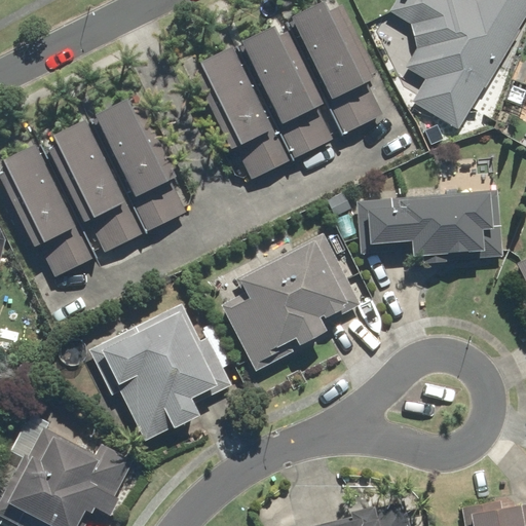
[(325,0),(285,21),(343,138),(385,116),(327,0),(325,0)]
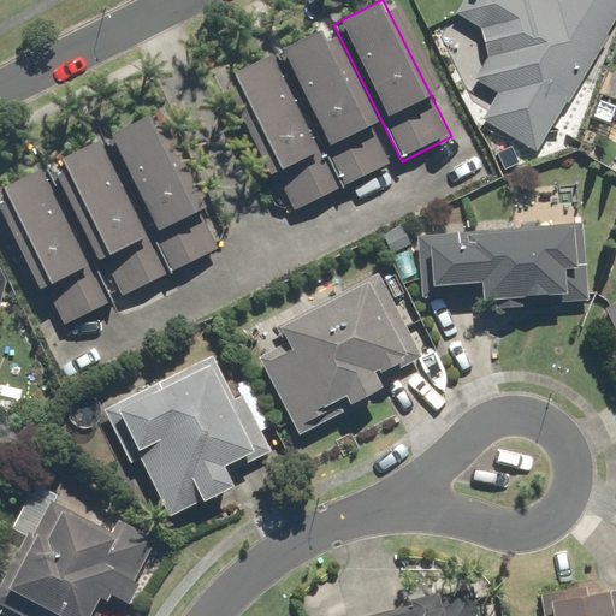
[(615,12),(615,0),(554,0),(552,0),(461,0),(452,15),(486,35),(474,54),(487,61),(472,87),(493,100),(484,118),(534,149),(615,12)]
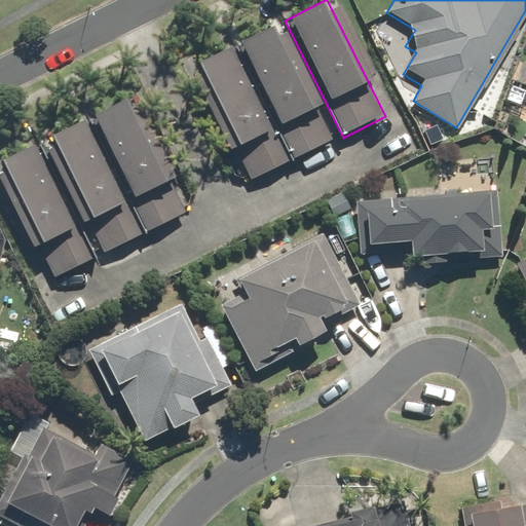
[(343,138),(285,21),(232,46),(291,163),(343,138)]
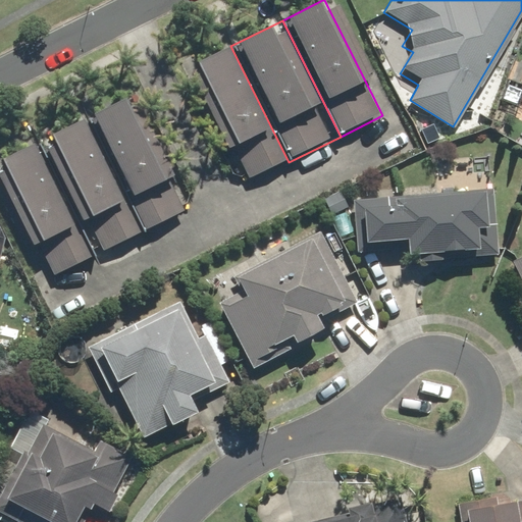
[(185,68),(225,149),(230,147),(248,183),(289,162),(230,46),(185,68)]
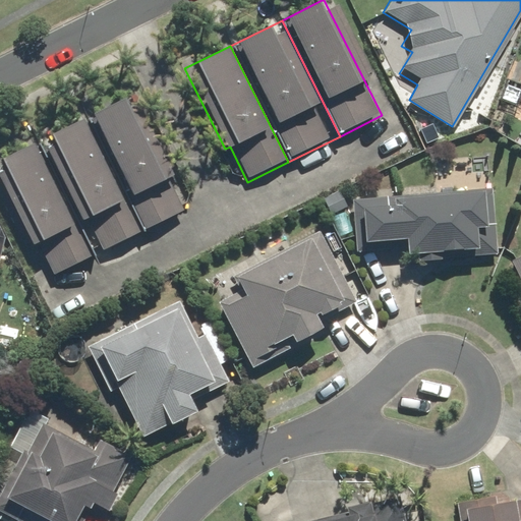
[(84,116),(141,231),(185,210),(128,95),(84,116)]
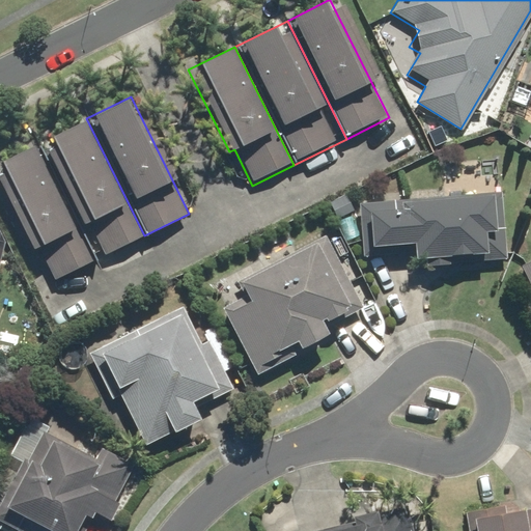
[(144,235),(86,118),(38,142),(96,259),(144,235)]
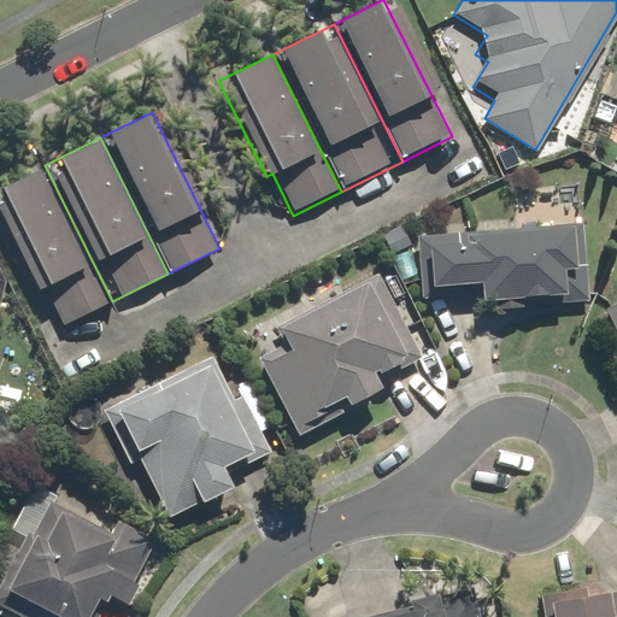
[(112,301),(45,165),(0,187),(0,203),(0,204),(0,241),(27,294),(43,286),(63,325),(112,301)]
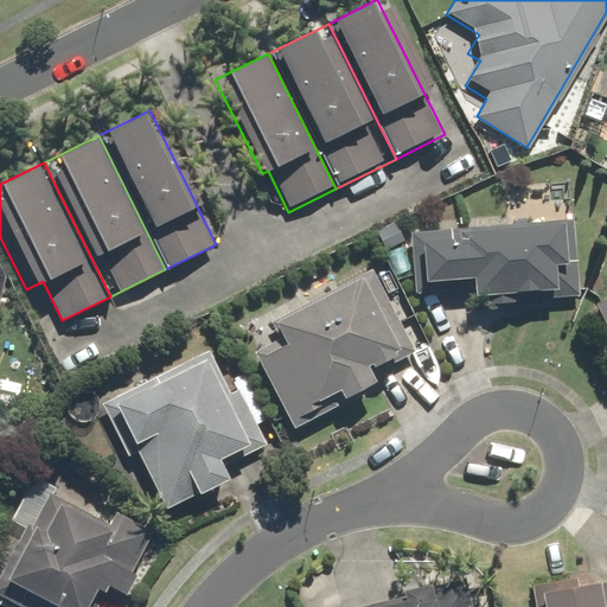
[(465,296),(486,296),(486,307),(513,306),(513,295),(553,294),(554,300),(575,300),(573,222),(408,228),(410,293),(465,291),(465,296)]
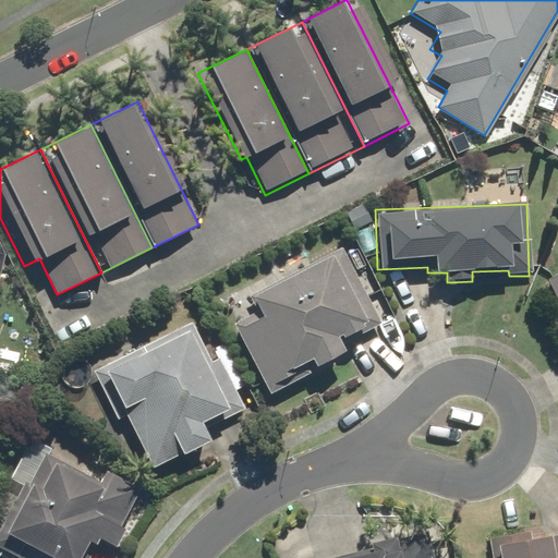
[(243,319),(230,326),(269,398),(343,359),(338,348),(380,325),(341,251),(235,306),(243,319)]
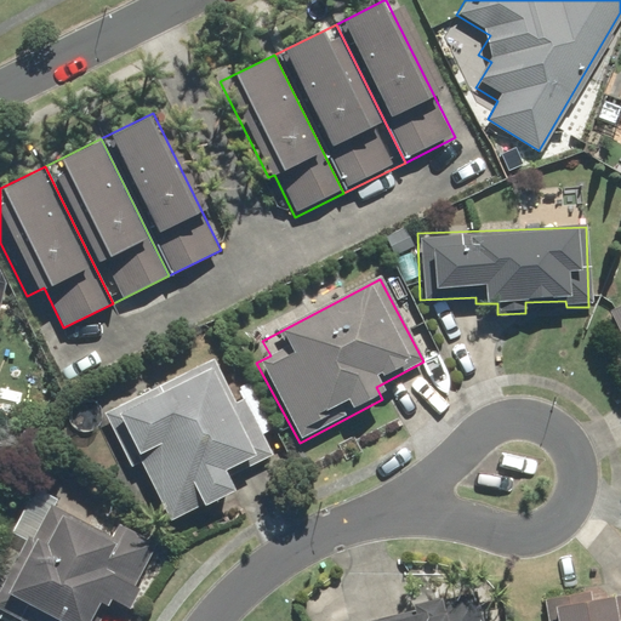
[(620,303),(609,311),(620,335),(620,303)]
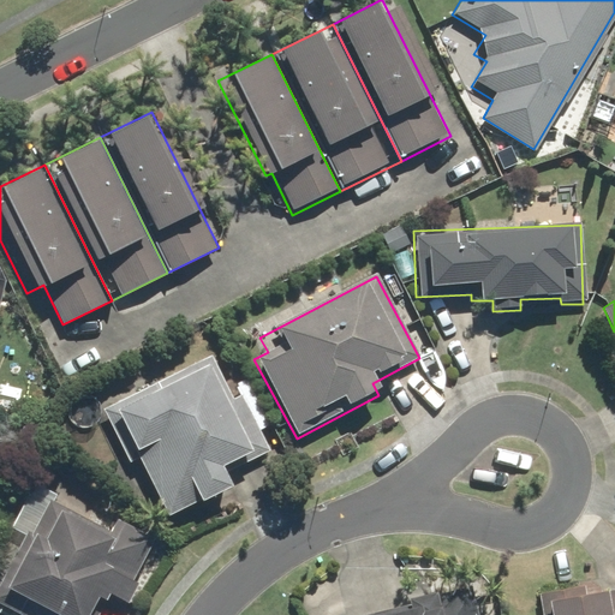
[(210,356),(102,406),(126,460),(136,455),(168,524),(230,494),(218,470),(246,455),(218,392),(226,388),(210,356)]
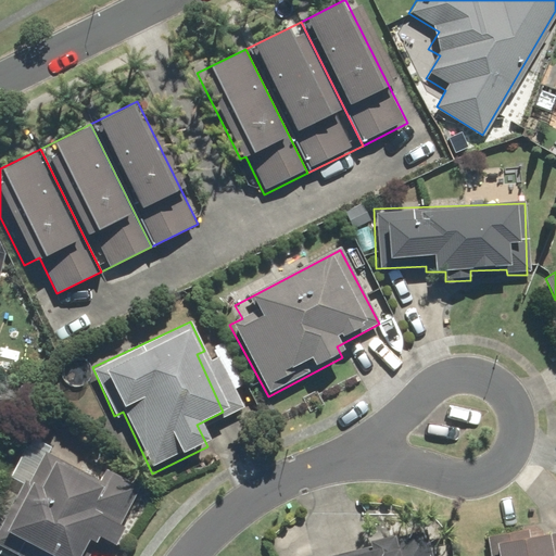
[(147,492),(108,469),(105,469),(98,483),(66,466),(68,460),(29,439),(7,480),(19,487),(0,520),(0,544),(21,555),(88,555),(97,542),(113,552),(147,492)]
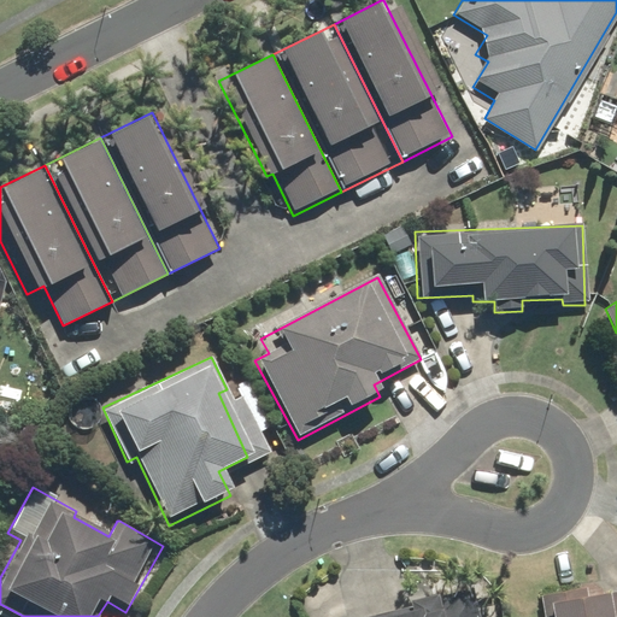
[(406,603),(407,612),(385,616),(476,616),(472,599),(470,589),(406,603)]
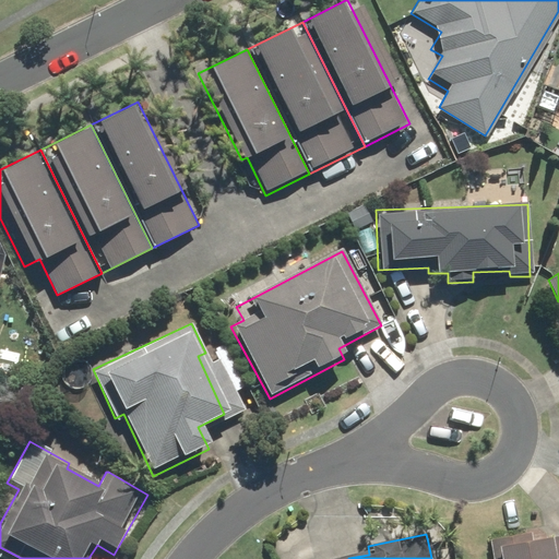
[(488,540),(489,547),(490,558),(558,558),(558,536),(536,539),(535,534),(488,540)]
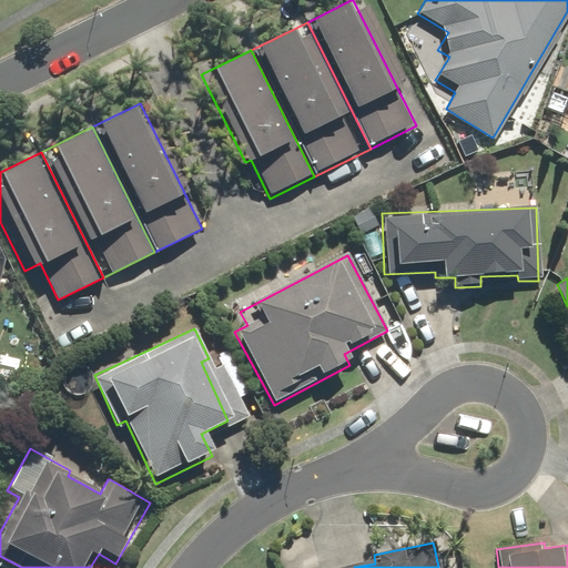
All buildings are outlined.
